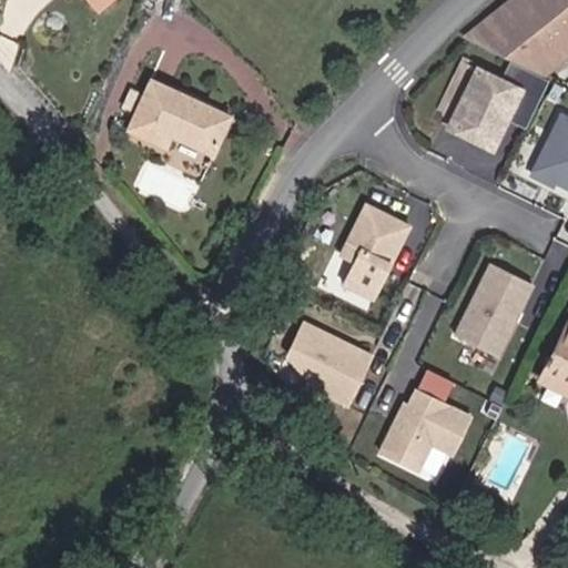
[(84,0),(97,14),(112,0),(84,0)]
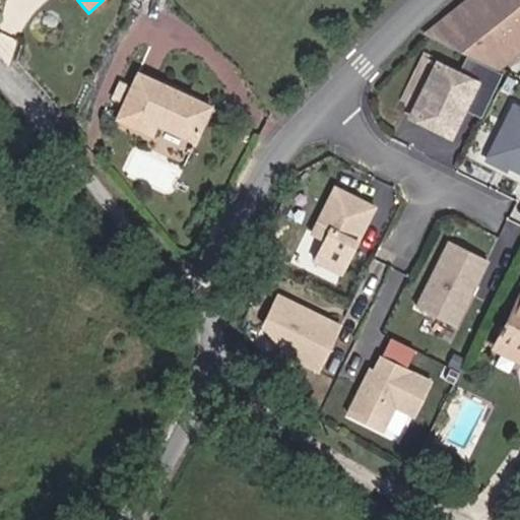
[(519,54),(519,0),(466,0),(426,33),(503,68),(519,54)]
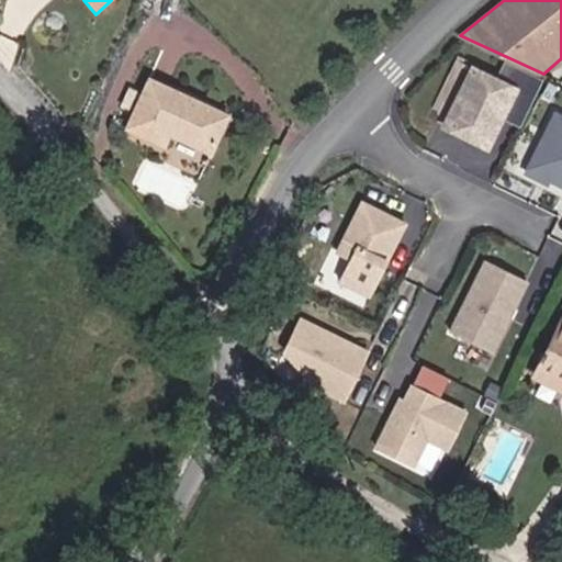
[(523,88),(473,64),(442,128),(492,152),(523,88)]
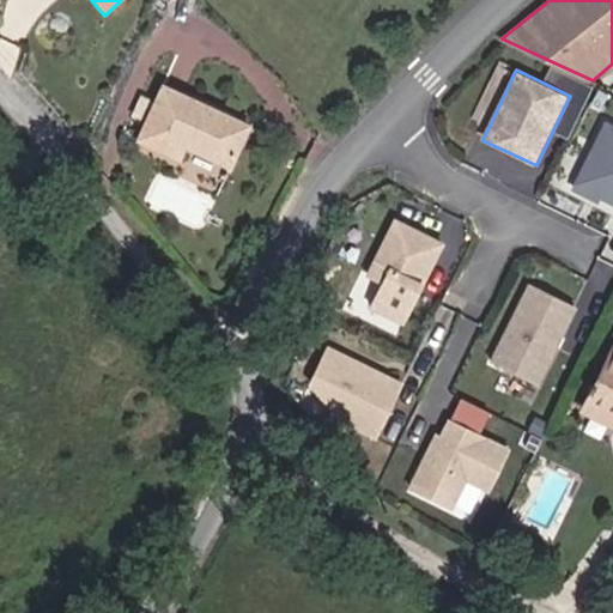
[(173,168),(178,155),(229,176),(247,138),(163,97),(137,152),(173,168)]
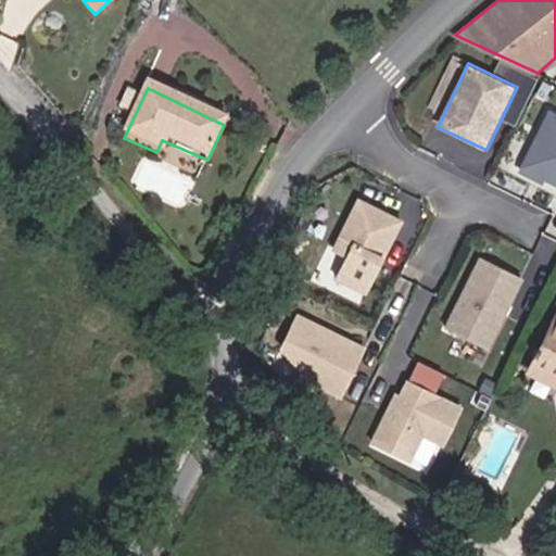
[(555,110),(548,106),(517,169),(543,184),(546,178),(555,182),(555,110)]
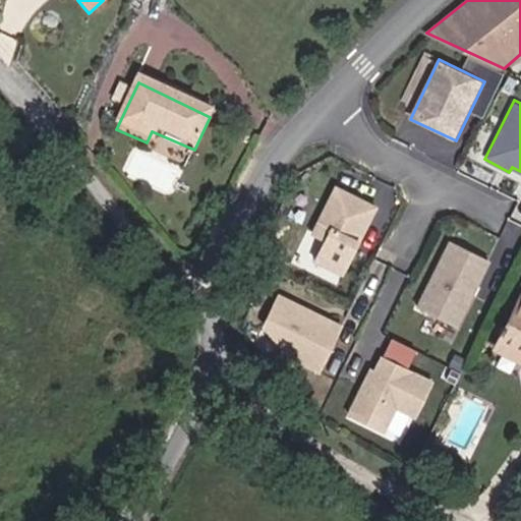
[(382,208),(336,184),(300,254),(346,278),(382,208)]
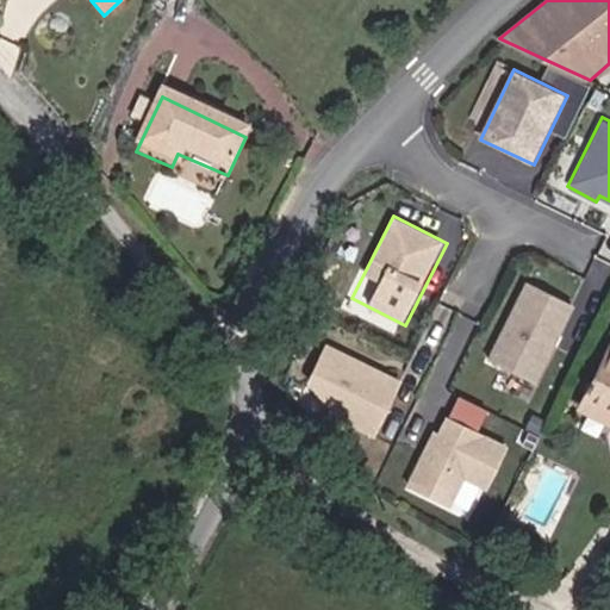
[(577,305),(526,281),(489,355),(536,383),(577,305)]
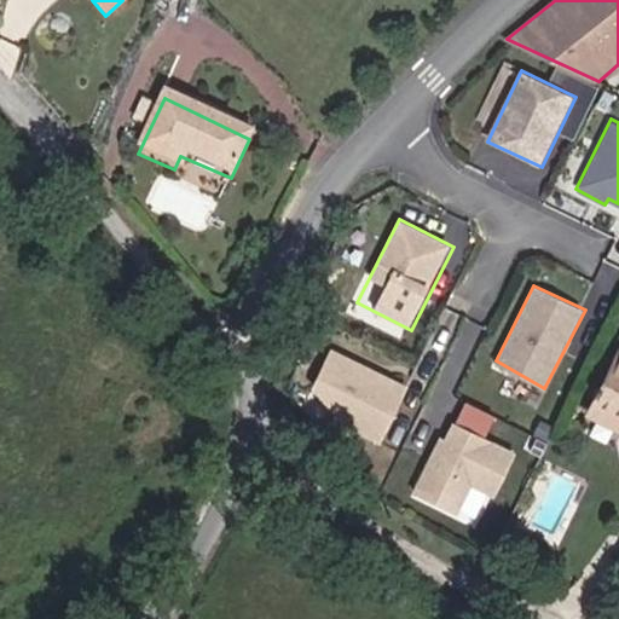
[(410,387),(330,348),(304,403),(383,441),(410,387)]
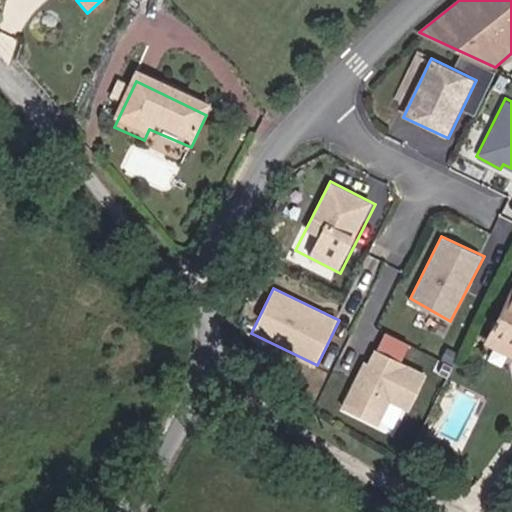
[(511,358),(511,301),(506,299),(483,344),(511,358)]
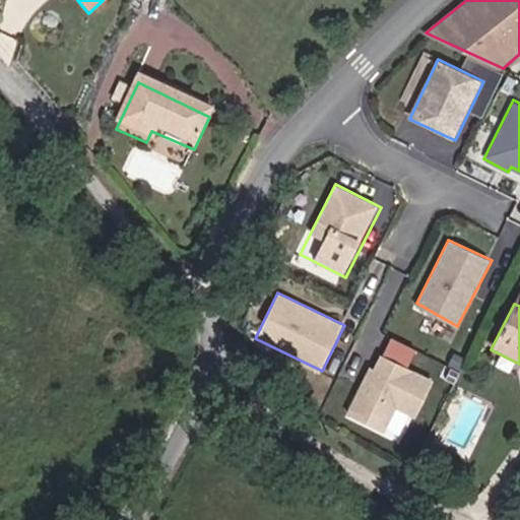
[(519,375),(519,364),(491,349),(486,360),(519,375)]
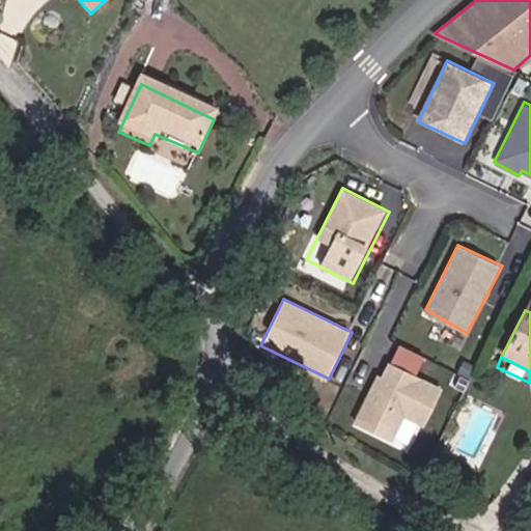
[(425,426),(444,388),(384,359),(354,420),(394,439),(404,416),(425,426)]
